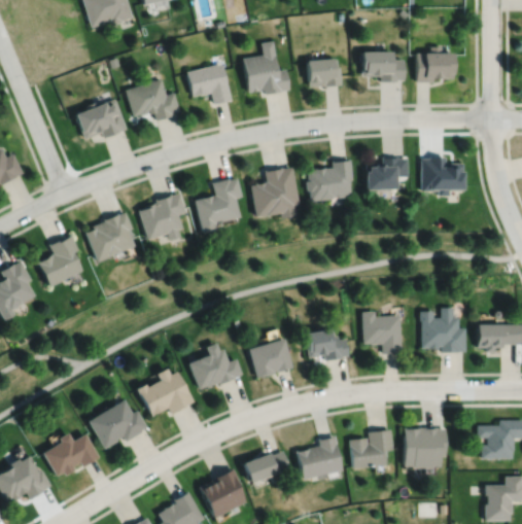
[(82,0),(92,30),(111,24),(113,28),(124,25),(124,23),(134,20),(128,0),(82,0)]
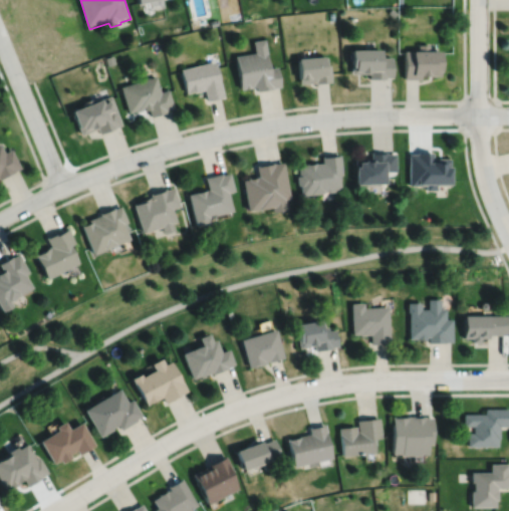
[(139,0),(141,8),(174,0),(139,0)]
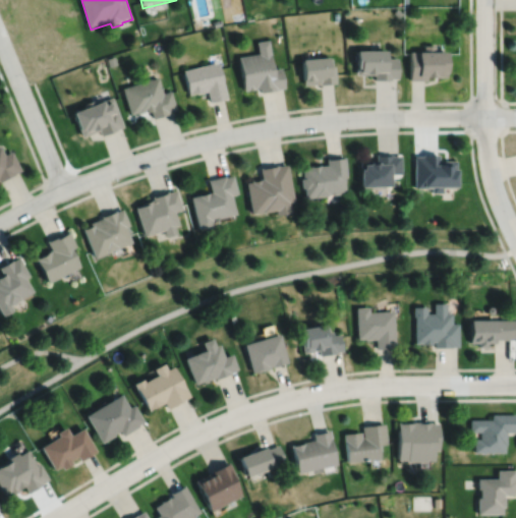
[(401,8),(396,13),(402,18),(406,13),(401,8)]
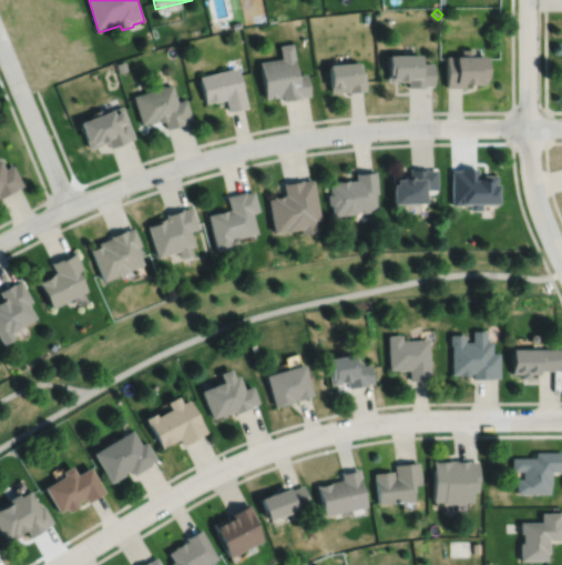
[(262,62),(267,99),(285,96),(286,101),(313,97),(308,74),(299,76),(296,59),(297,59),(295,43),(282,46),(284,58),(262,62)]
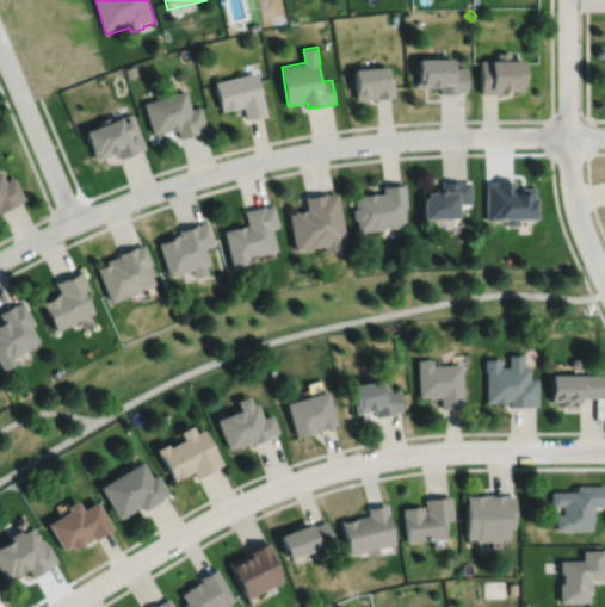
[(485,61),(485,94),(504,94),(504,90),(528,91),(528,59),(513,59),(513,53),(501,53),(501,60),(494,60),(494,61),(485,61)]
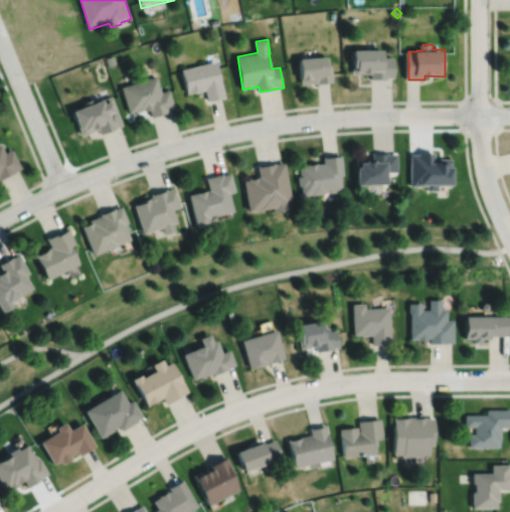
[(354,48),(354,65),(355,65),(355,74),(373,73),(373,79),(389,79),(389,77),(396,77),(396,57),(384,57),(384,48),(354,48)]
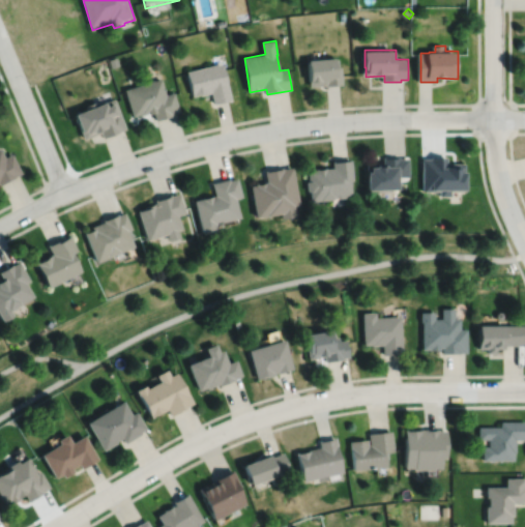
[(309,59),(311,81),(312,87),(327,85),(327,86),(345,85),(344,67),(341,67),(340,58),(337,59),(336,57),(309,59)]
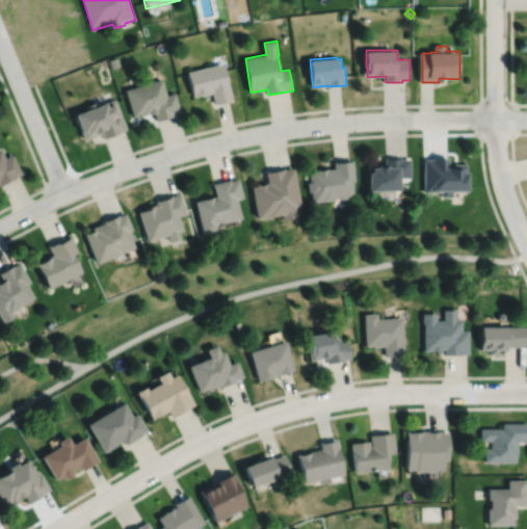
[(112,60),(114,70),(123,68),(120,58),(112,60)]
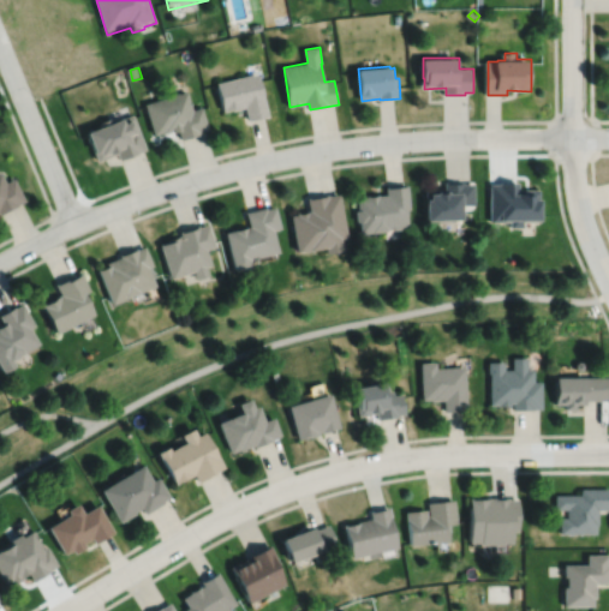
[(218,83),(225,112),(233,109),(234,111),(246,107),(250,121),(270,117),(260,73),(218,83)]
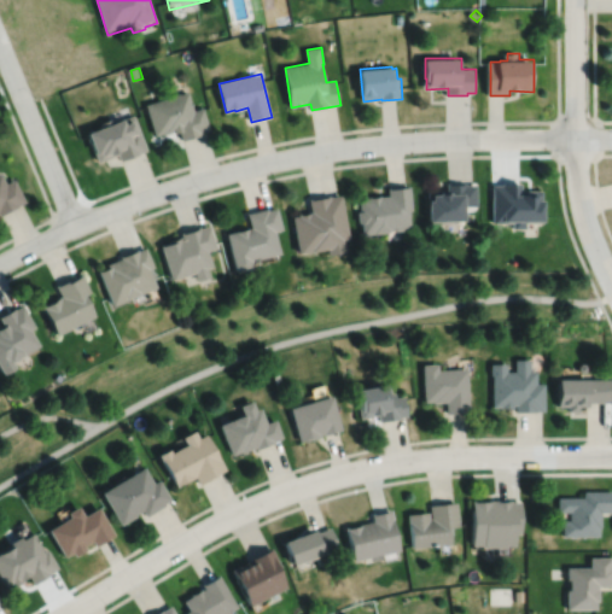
[(146,104),(156,136),(174,130),(175,133),(180,132),(184,140),(203,135),(202,133),(211,130),(205,107),(196,110),(190,92),(146,104)]
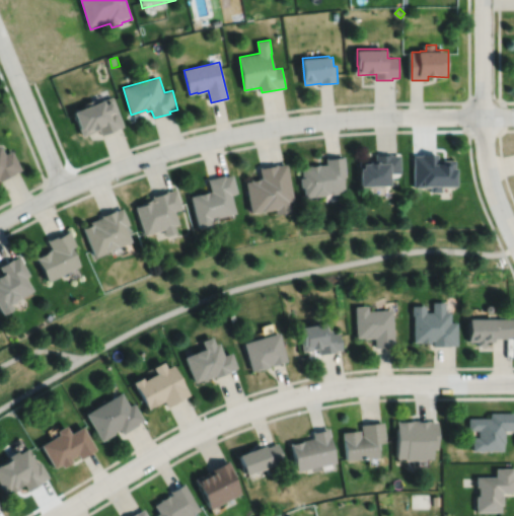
[(72,111),(78,129),(79,128),(82,137),(99,130),(101,136),(125,127),(114,97),(102,100),(102,99),(72,111)]
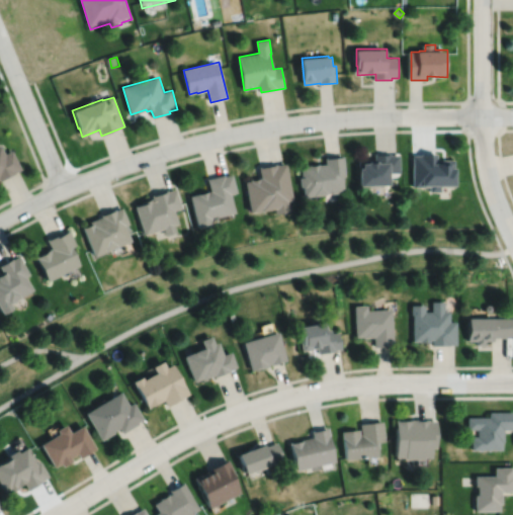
[(0,178),(1,178),(2,181),(18,174),(17,173),(24,169),(14,151),(8,154),(3,145),(0,146),(0,178)]
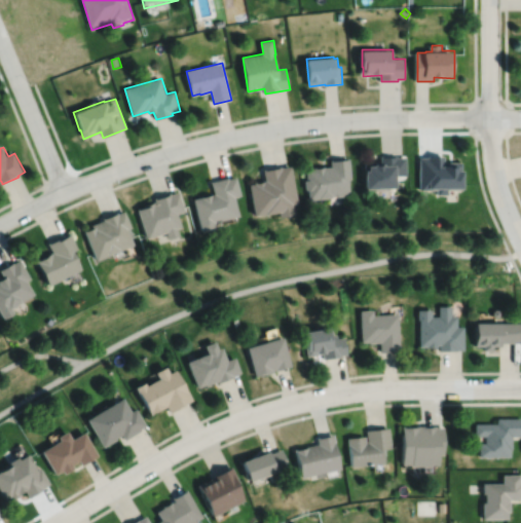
[(367,163),(367,171),(366,171),(367,188),(380,188),(380,190),(392,190),(392,188),(398,188),(397,176),(408,176),(408,157),(399,158),(399,156),(382,157),(383,162),(367,163)]
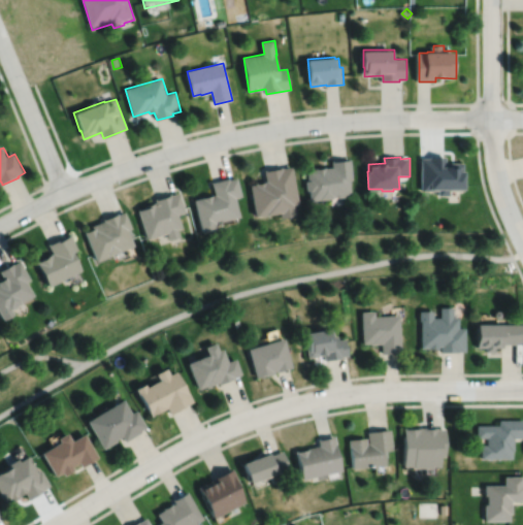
[(423,159),(423,191),(440,191),(440,196),(451,196),(451,191),(466,191),(466,163),(448,163),(448,157),(431,157),(431,159),(423,159)]
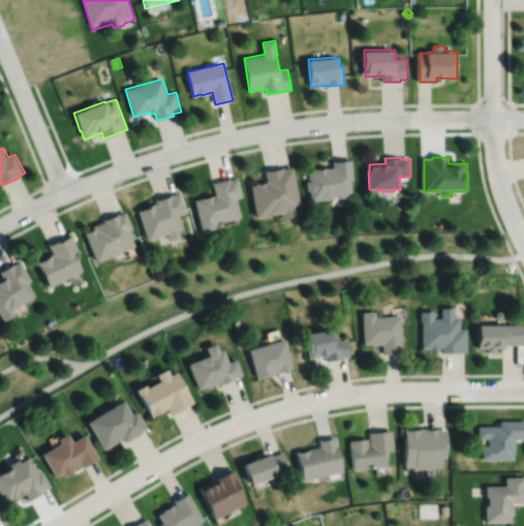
[(310,171),(311,181),(309,181),(310,191),(312,191),(313,202),(337,199),(337,196),(342,195),(342,198),(351,197),(356,193),(353,180),(357,180),(355,159),(335,161),(336,167),(329,168),(329,167),(318,168),(318,169),(310,171)]
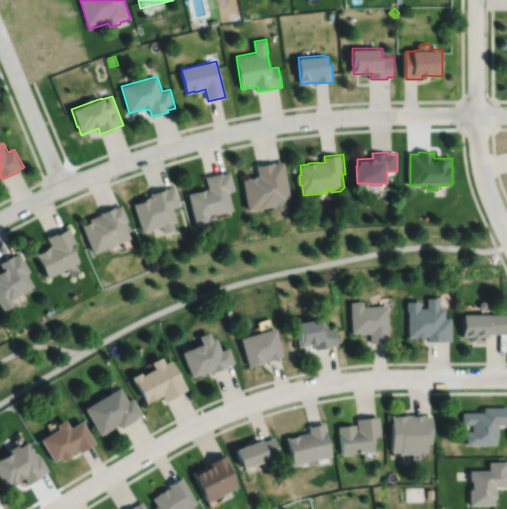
[(245,180),(250,210),(274,206),(275,211),(289,209),(287,199),(292,198),(286,162),(276,164),(276,162),(258,165),(260,176),(250,178),(250,179),(245,180)]
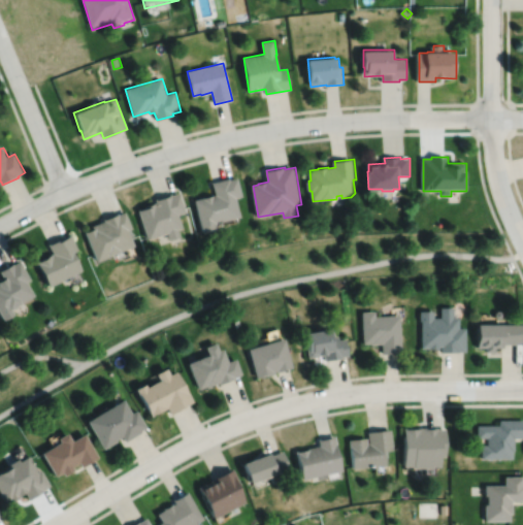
[(195,200),(204,233),(219,229),(217,224),(242,217),(237,198),(243,197),(239,178),(231,181),(231,178),(214,183),(217,195),(195,200)]
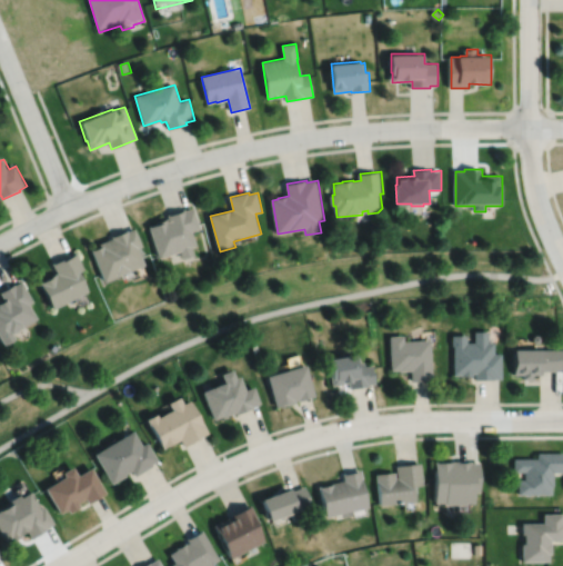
[(149,227),(160,258),(181,251),(183,259),(194,255),(192,248),(198,246),(193,231),(202,229),(194,208),(187,211),(187,209),(169,215),(170,221),(169,221),(168,218),(157,222),(157,225),(149,227)]
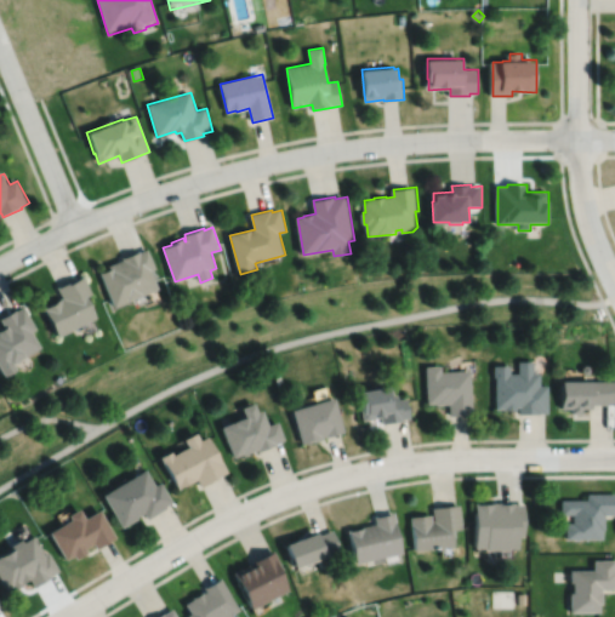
[(101,273),(114,307),(159,289),(152,270),(157,269),(148,250),(141,252),(141,251),(123,258),(124,261),(109,266),(110,269),(101,273)]
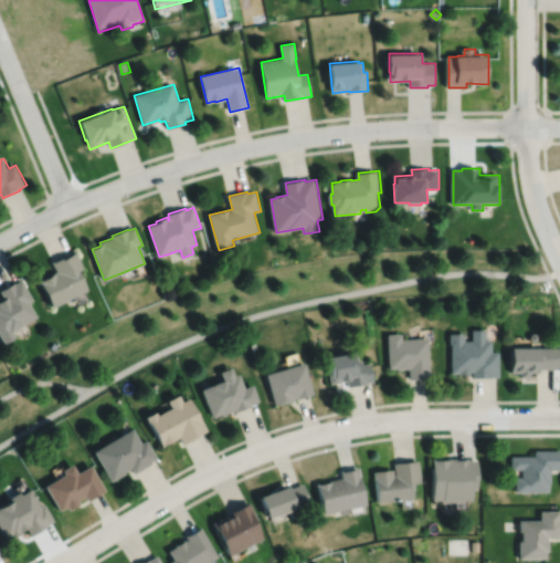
[(40,282),(53,308),(88,291),(78,271),(85,269),(76,252),(70,256),(70,254),(53,262),(57,272),(45,278),(46,279),(40,282)]
